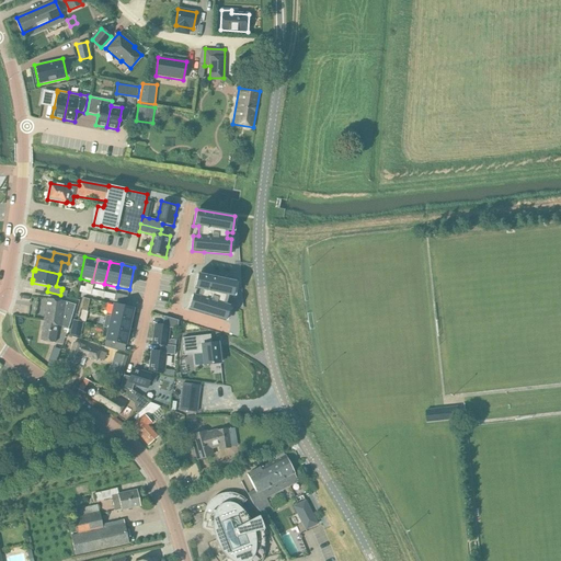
[(190,310),(224,321),(228,322),(232,307),(226,304),(228,296),(232,297),(236,282),(203,275),(197,274),(195,288),(199,289),(197,297),(193,295),(190,310)]
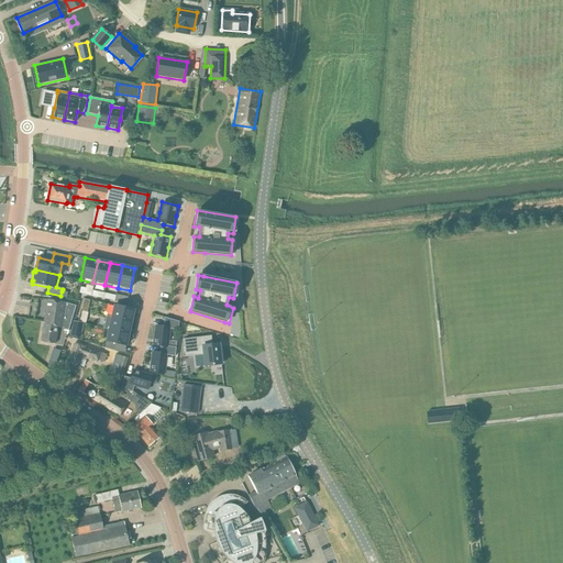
[(47,299),(41,342),(55,344),(57,327),(61,327),(68,329),(68,330),(76,306),(75,306),(65,302),(47,299)]
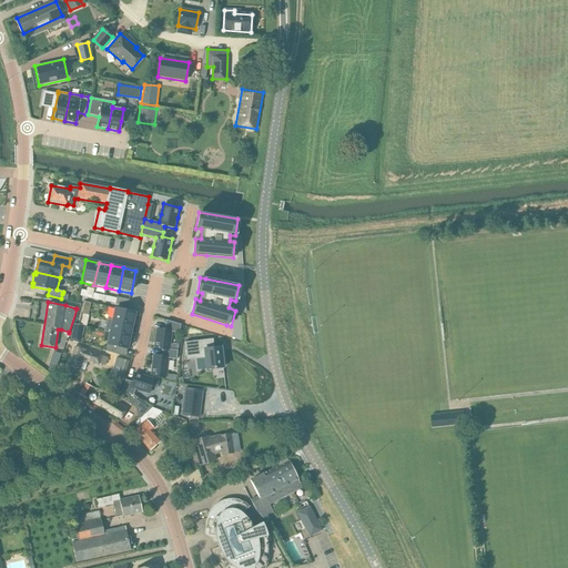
[(113,307),(110,321),(132,325),(135,313),(127,311),(113,307)]
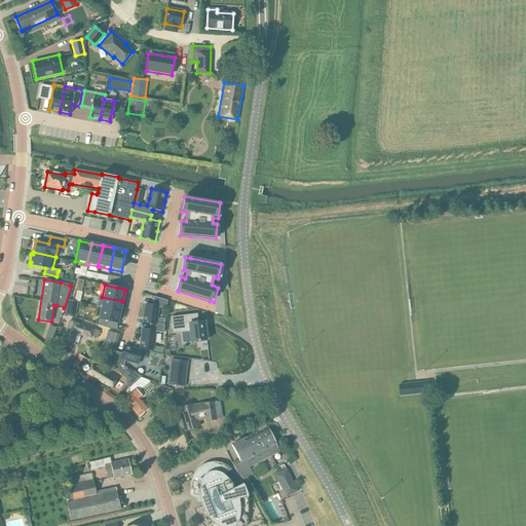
[(98,296),(96,307),(100,308),(120,313),(122,301),(102,297),(98,296)]
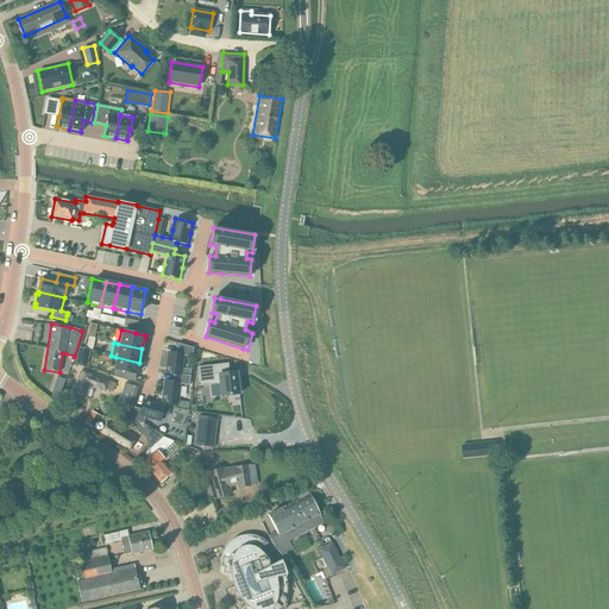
[(167,351),(164,375),(174,375),(175,374),(182,375),(183,370),(184,356),(192,357),(193,357),(194,347),(181,344),(179,343),(177,352),(167,351)]
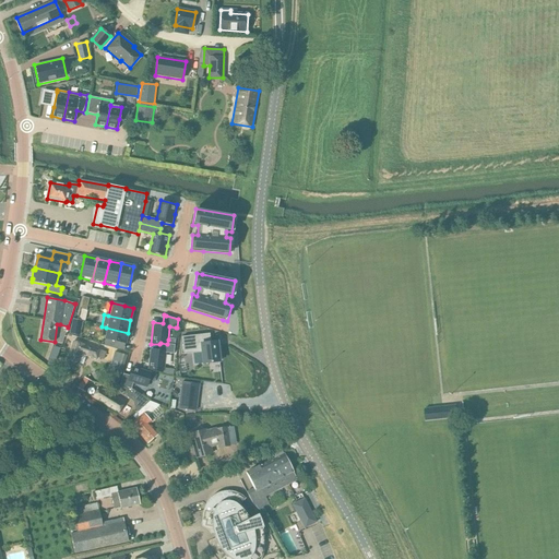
[(72,319),(69,334),(80,336),(83,321),(72,319)]
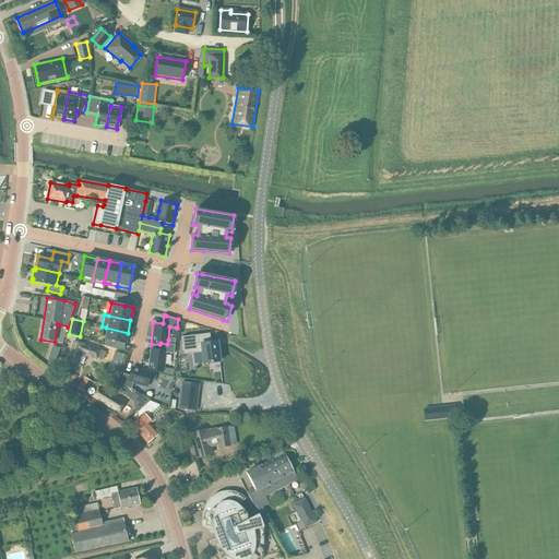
[(106,328),(103,340),(125,345),(128,333),(106,328)]
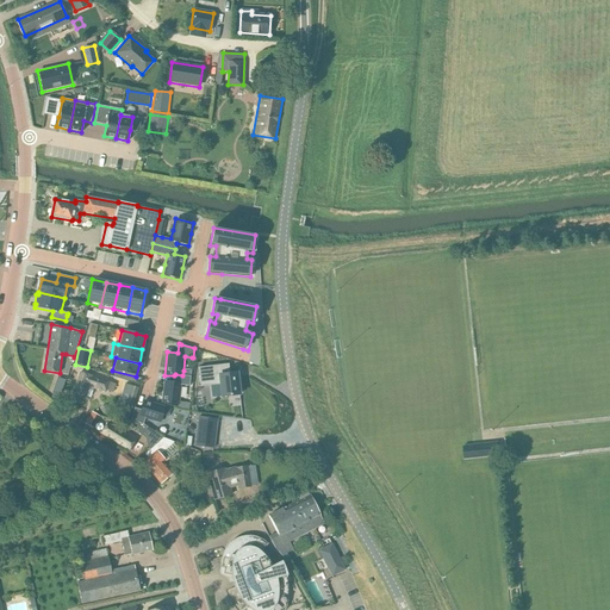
[(198,367),(200,386),(221,384),(222,397),(240,394),(237,373),(219,375),(218,365),(198,367)]
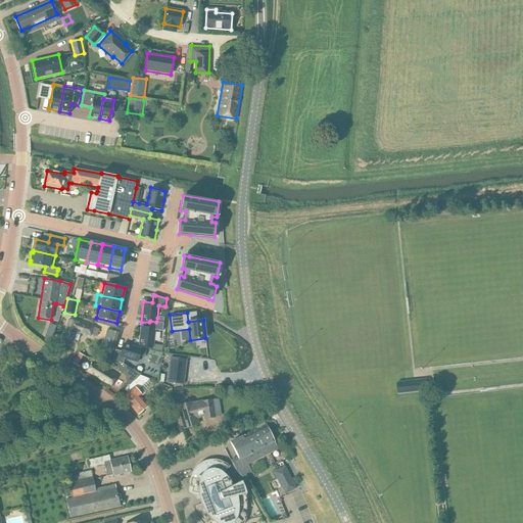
[(73,316),(72,319),(99,326),(100,324),(73,316)]
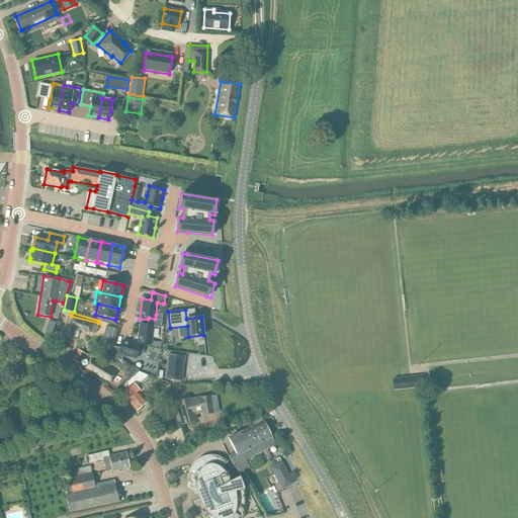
[(63,334),(72,337),(75,328),(90,333),(90,332),(96,334),(98,326),(92,324),(93,324),(68,316),(63,334)]
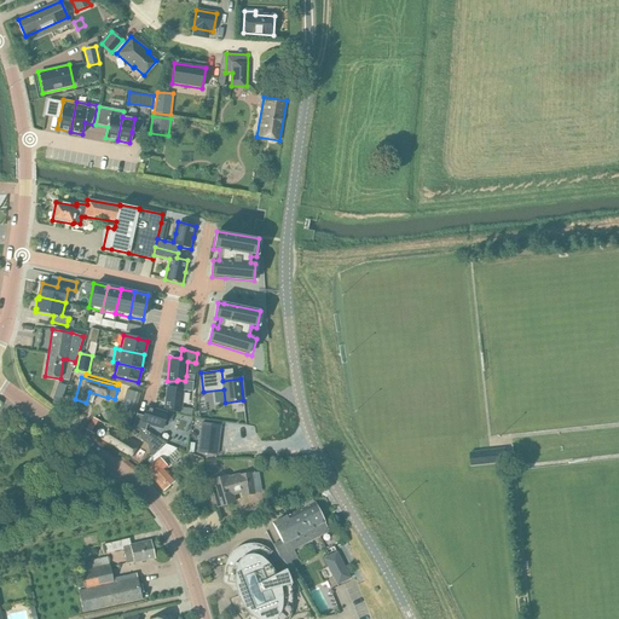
[(167,386),(163,409),(181,411),(184,391),(192,392),(194,382),(185,381),(178,380),(177,381),(177,387),(167,386)]
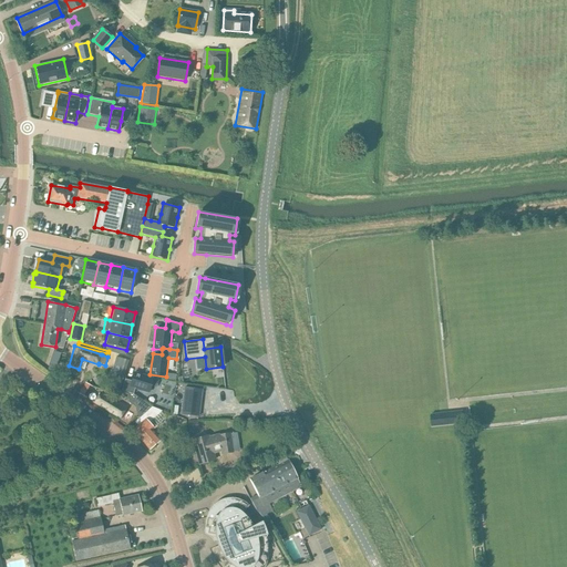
[(127,361),(115,358),(107,387),(120,390),(127,361)]
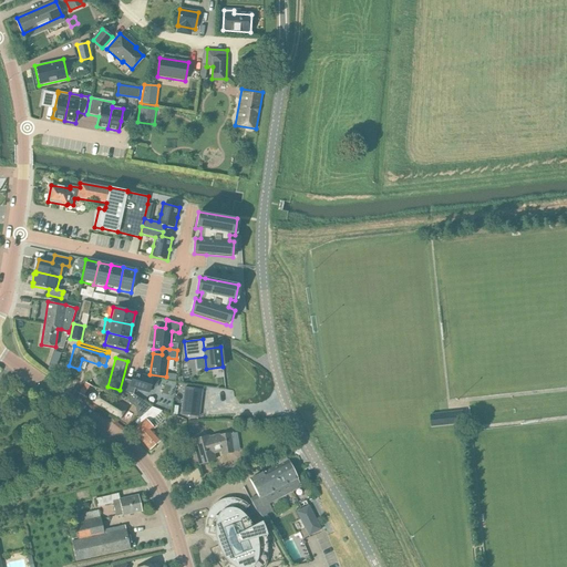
[(50,362),(48,370),(54,372),(57,364),(50,362)]
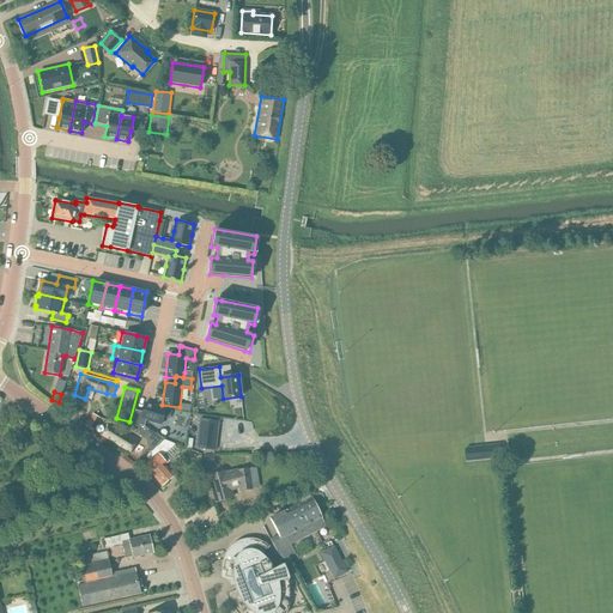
[(218,428),(237,425),(234,399),(223,400),(223,401),(216,402),(218,428)]
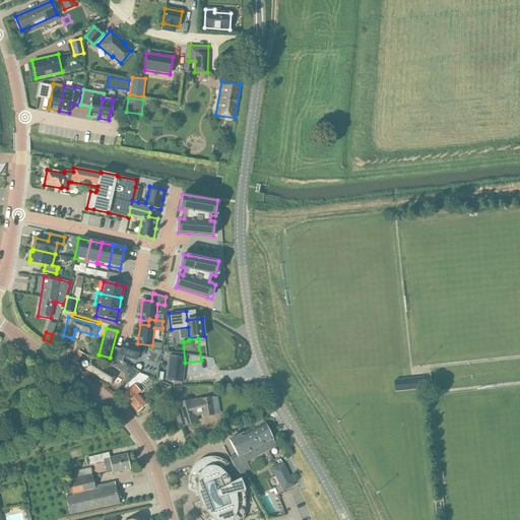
[(115,347),(112,359),(122,362),(124,358),(137,361),(139,354),(141,347),(141,346),(123,340),(120,349),(115,347)]
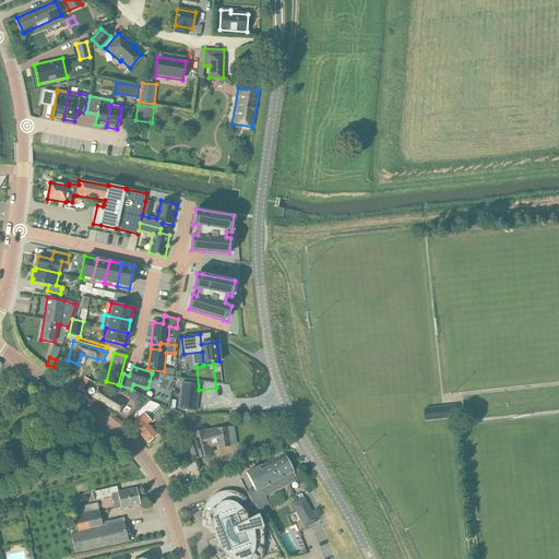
[(97,371),(92,375),(96,382),(102,378),(97,371)]
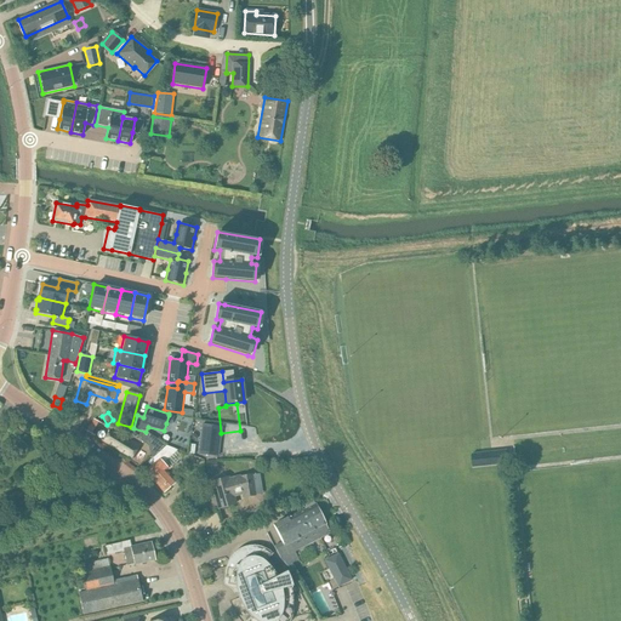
[(87,432),(95,436),(102,425),(93,420),(87,432)]
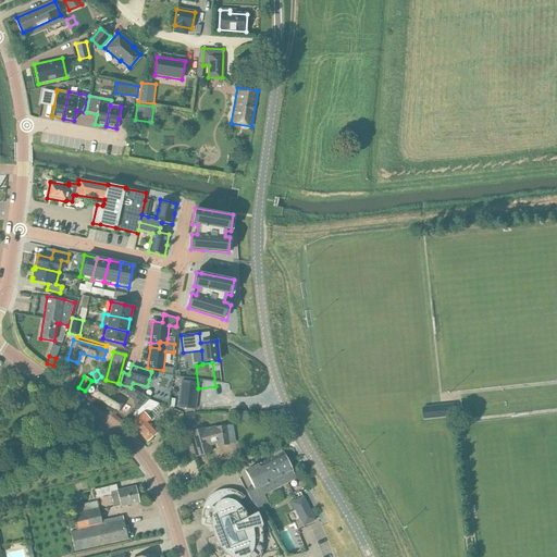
[(176,382),(176,408),(193,408),(193,381),(176,382)]
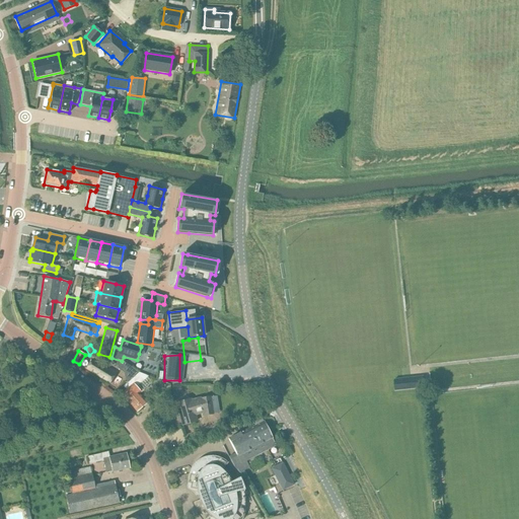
[(108,367),(106,370),(91,360),(86,368),(109,383),(117,372),(108,367)]
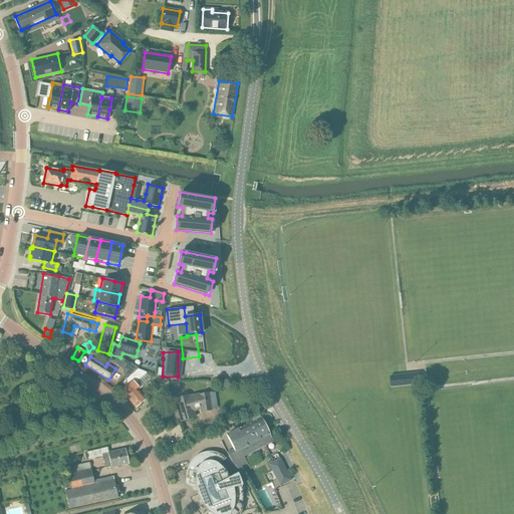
[(115,356),(117,365),(122,368),(124,378),(137,368),(120,357),(115,356)]
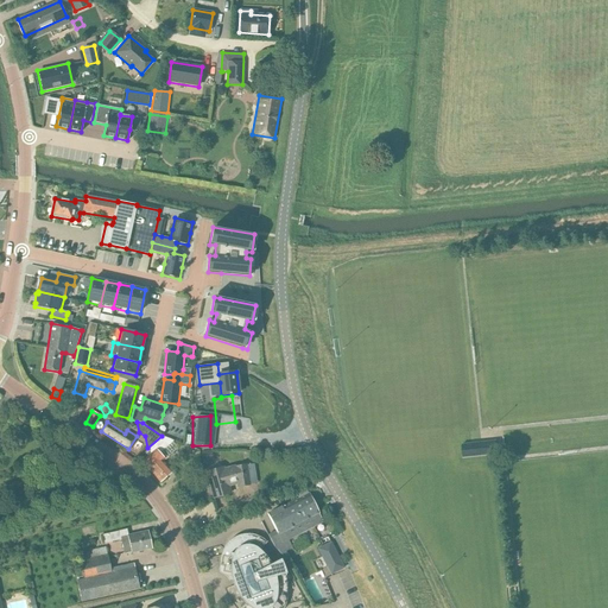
[(145,451),(150,455),(141,462),(160,482),(172,472),(163,461),(165,458),(159,453),(173,441),(162,436),(147,448),(147,449),(145,451)]
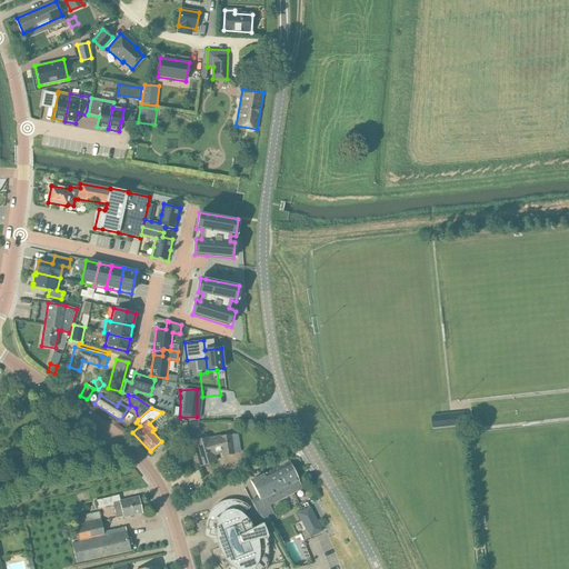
[(196,421),(187,422),(188,426),(189,432),(197,431),(196,421)]
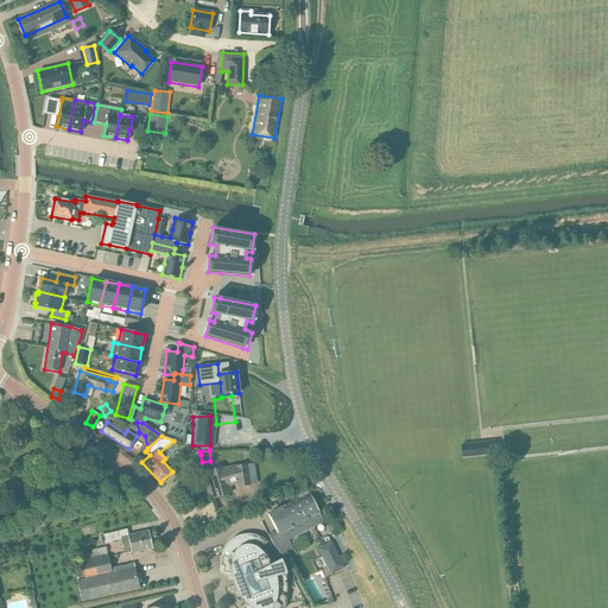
[(207,472),(207,473),(208,473),(213,487),(210,487),(213,498),(230,493),(228,485),(238,482),(239,487),(249,485),(246,466),(225,470),(223,467),(207,472)]
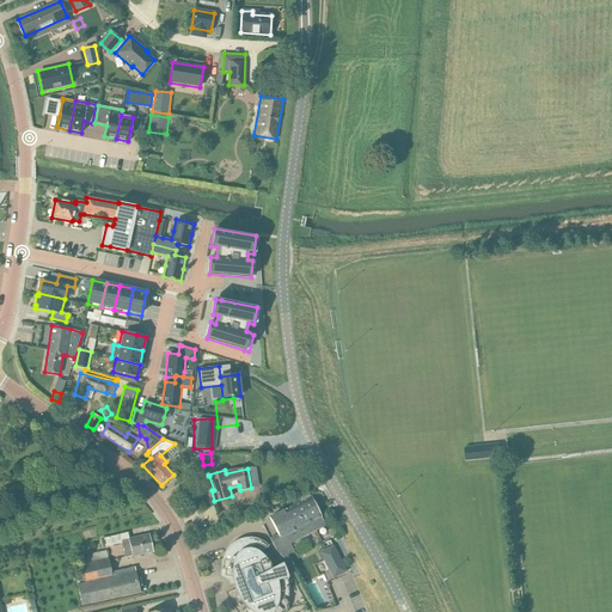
[(307,490),(298,495),(300,501),(305,507),(301,509),(305,515),(308,514),(313,527),(316,531),(326,526),(320,516),(322,516),(311,496),(307,490)]
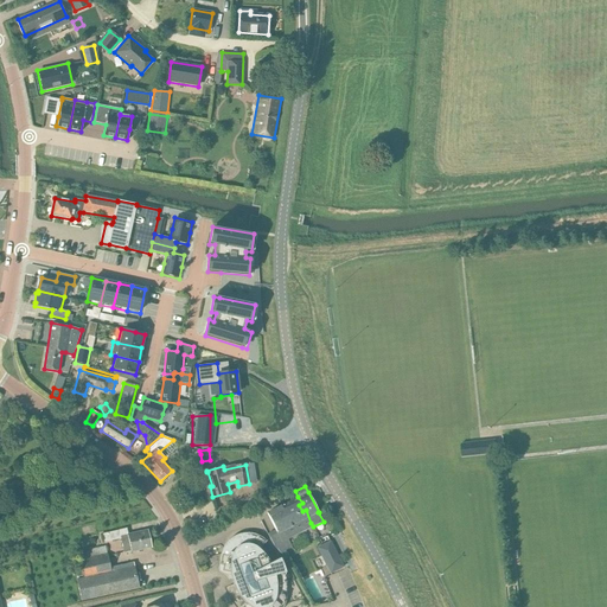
[(298,497),(268,513),(278,532),(291,526),(293,532),(311,523),(306,510),(302,511),(299,505),(302,503),(298,497)]
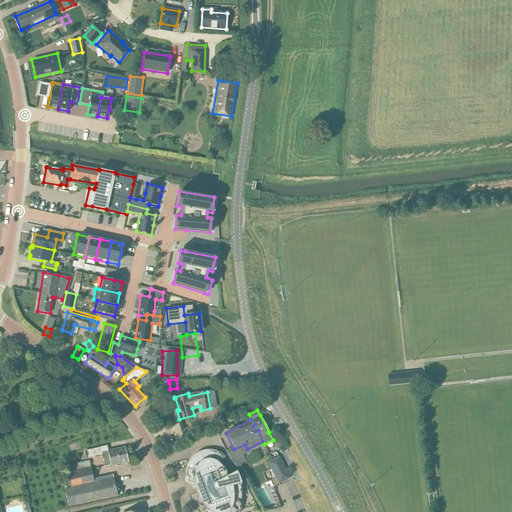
[(100,447),(85,450),(87,457),(102,454),(105,466),(111,464),(111,466),(128,462),(124,447),(108,451),(101,452),(100,447)]
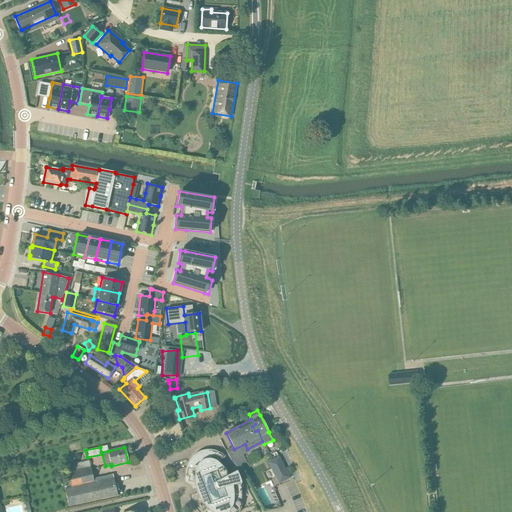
[(202,503),(207,508),(203,511),(238,511),(240,510),(241,507),(242,504),(243,495),(242,487),(240,478),(236,471),(228,475),(226,470),(223,466),(219,463),(225,456),(222,454),(219,452),(215,450),(212,450),(208,449),(204,450),(200,451),(197,452),(194,455),(191,457),(189,460),(187,463),(186,466),(186,469),(185,472),(186,472),(188,476),(186,478),(190,483),(193,480),(194,483),(196,490),(199,497),(202,503)]
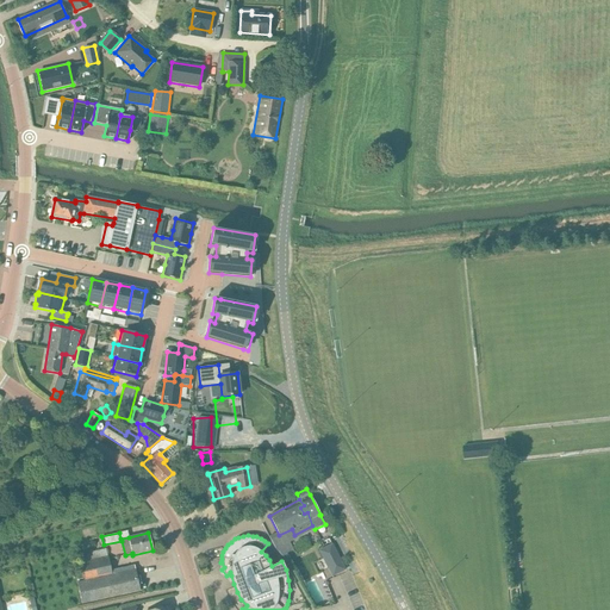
[(332,543),(318,551),(332,577),(346,570),(332,543)]
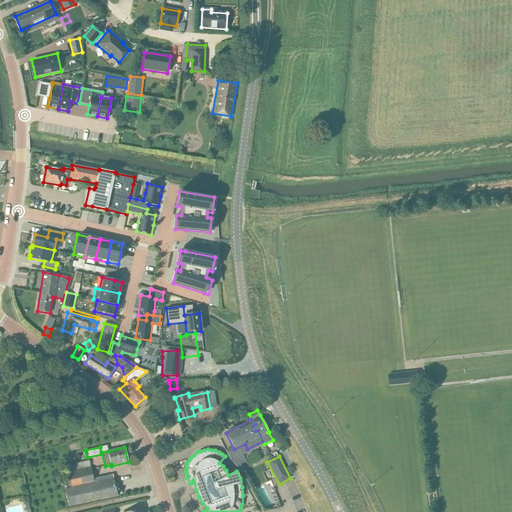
[(90,466),(67,471),(70,488),(65,489),(69,506),(118,496),(114,478),(94,482),(90,466)]
